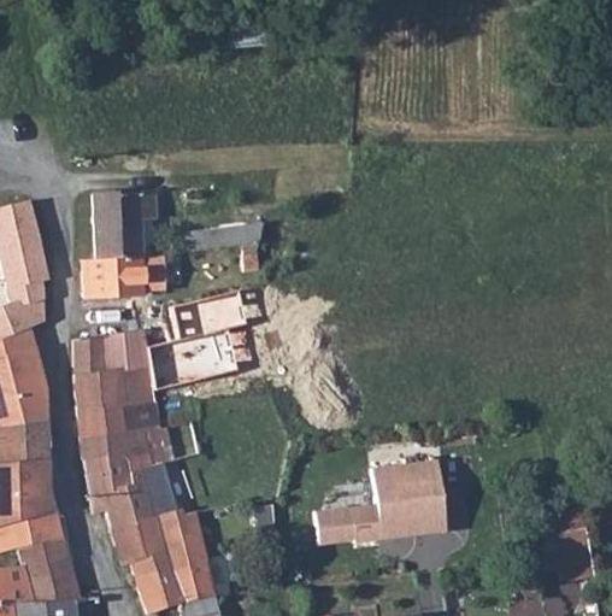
[(98,257),(141,253),(139,215),(156,215),(154,191),(94,193),(98,257)]
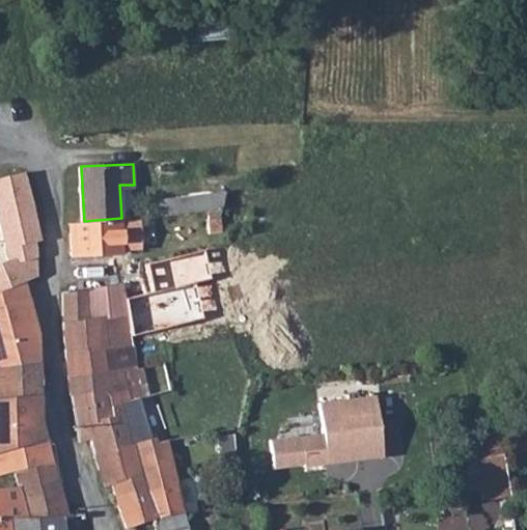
[(0,207),(33,199),(27,172),(3,178),(0,178),(0,207)]
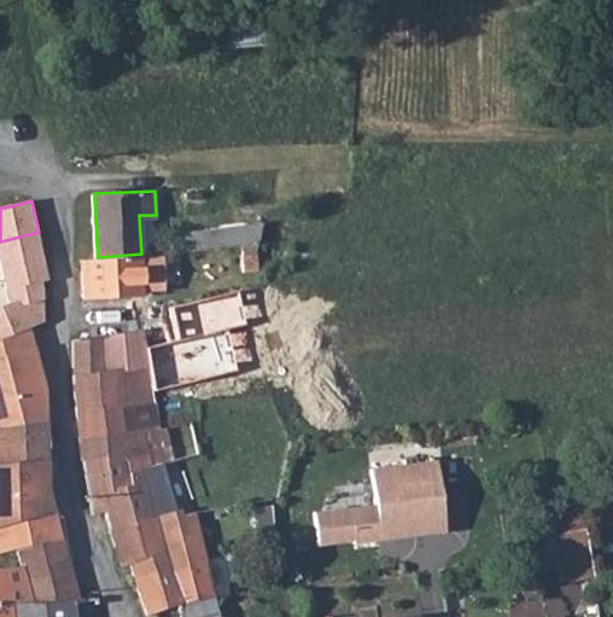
[(170,232),(171,251),(244,245),(261,244),(266,225),(170,232)]
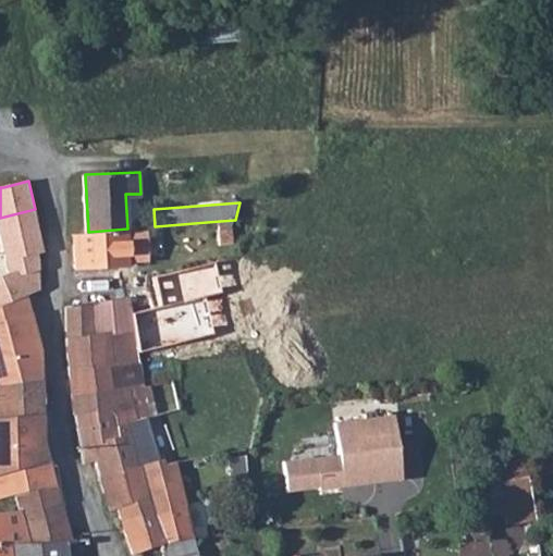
[(0,260),(0,279),(40,269),(39,251),(45,250),(35,209),(0,218),(0,221),(0,223),(9,259),(0,260)]
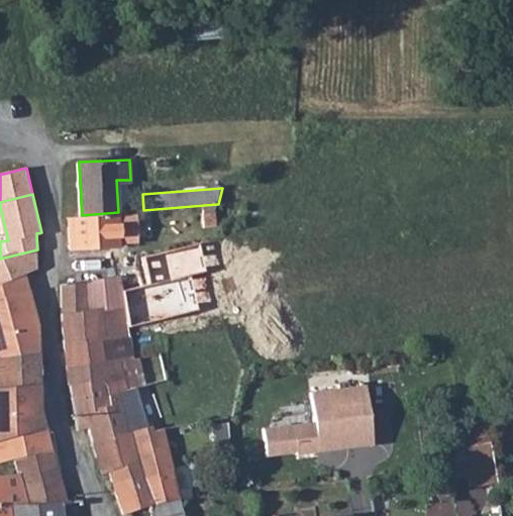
[(0,207),(0,241),(8,240),(0,207)]
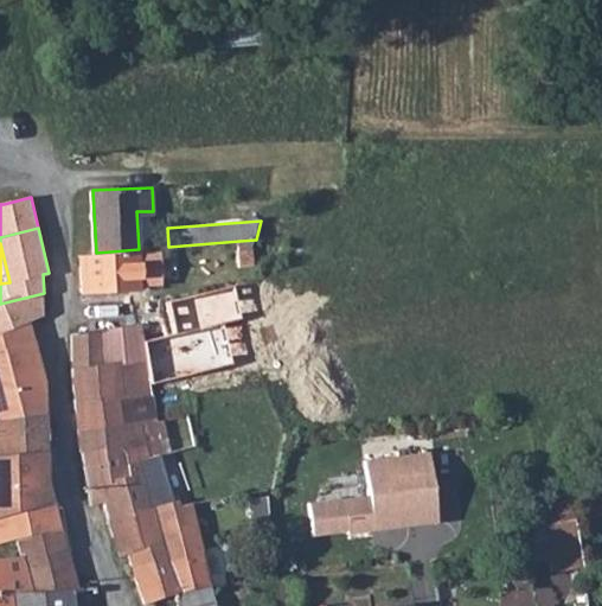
[(151,248),(139,249),(140,273),(152,273),(151,248)]
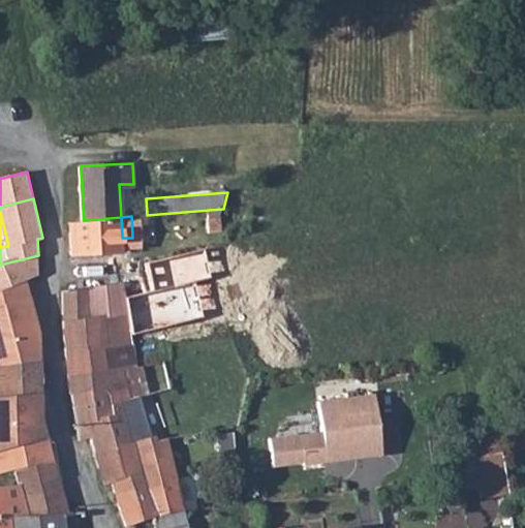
[(72,220),(73,251),(105,249),(122,249),(122,238),(121,217),(84,220),(72,220)]
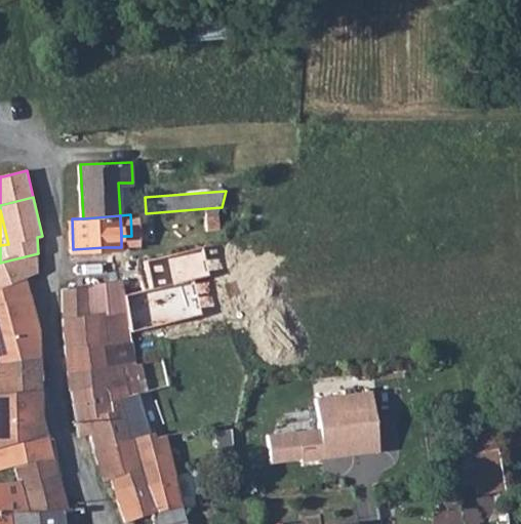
[(0,285),(27,277),(40,273),(38,253),(0,263),(0,285)]
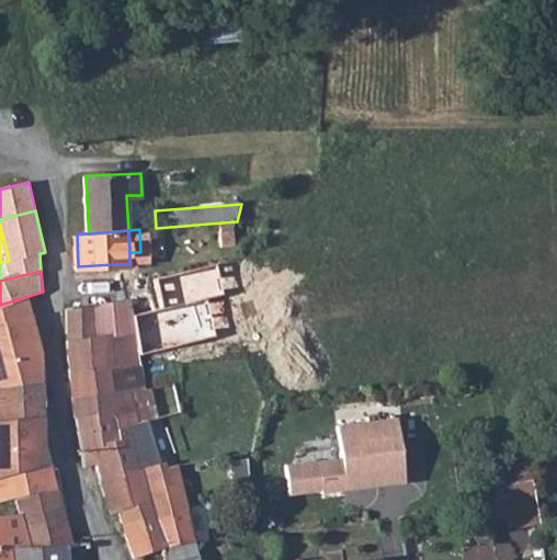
[(0,387),(45,383),(44,354),(29,296),(0,305),(0,387)]
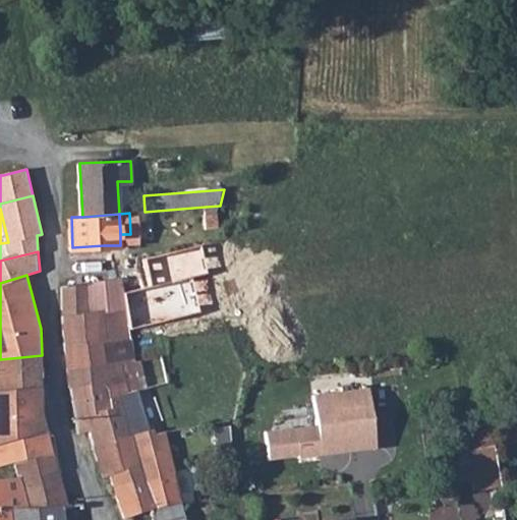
[(88,283),(90,311),(98,310),(127,308),(122,280),(88,283)]
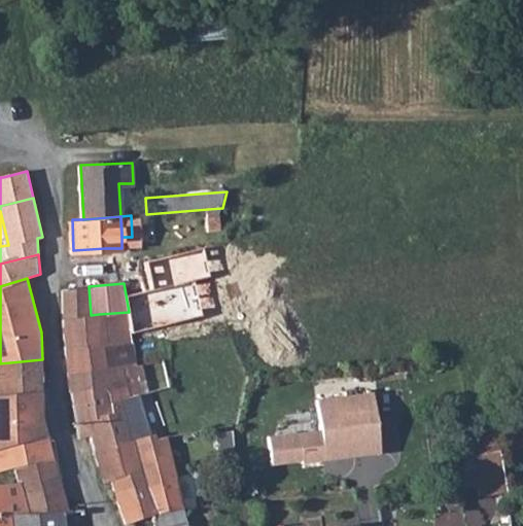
[(66,317),(91,315),(89,286),(64,288),(66,317)]
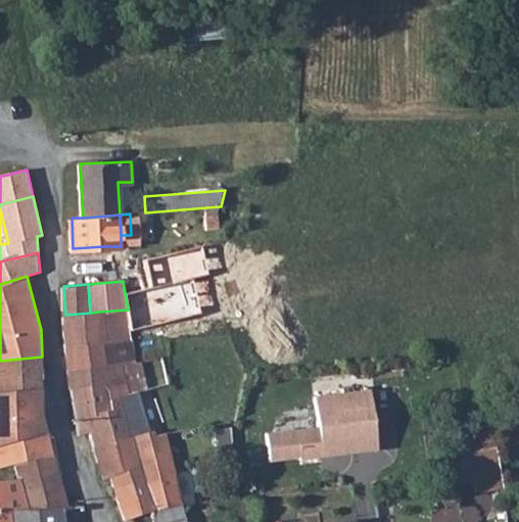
[(67,345),(71,369),(124,366),(137,364),(128,310),(98,312),(100,342),(67,345)]
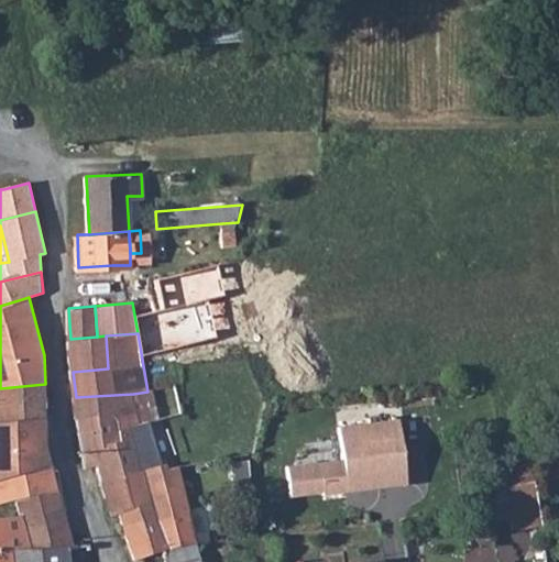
[(70,339),(73,372),(108,368),(106,335),(97,337),(70,339)]
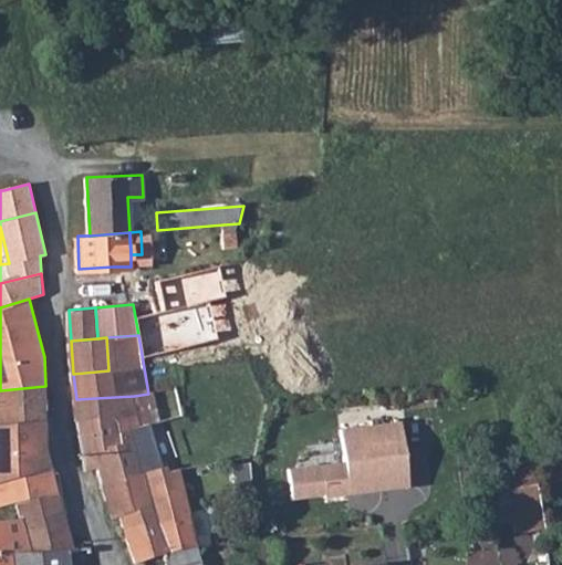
[(0,424),(47,422),(45,386),(0,390),(0,424)]
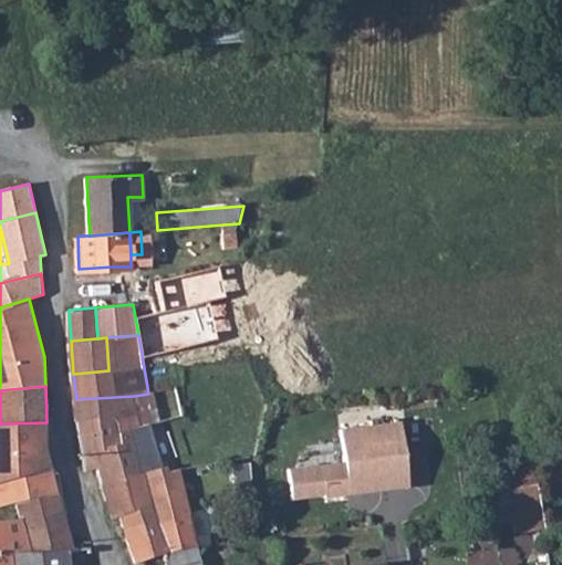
[(76,399),(80,420),(112,417),(116,419),(118,426),(124,443),(128,442),(154,438),(151,426),(142,428),(134,396),(76,399)]
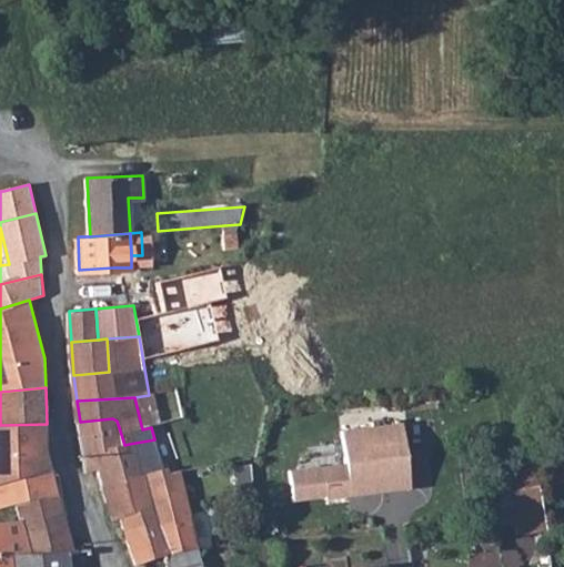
[(80,422),(89,473),(101,469),(106,486),(138,477),(129,444),(124,445),(119,427),(117,421),(112,418),(80,422)]
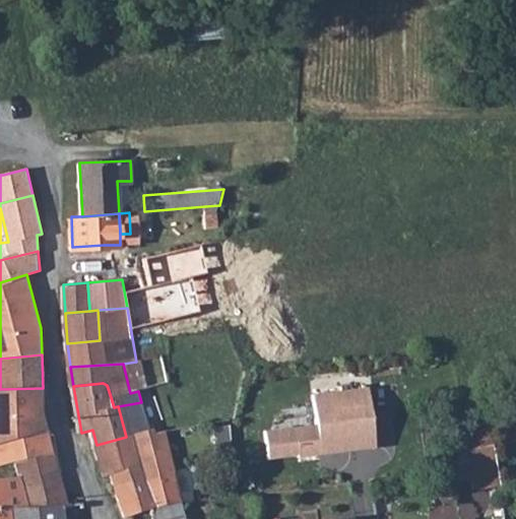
[(0,389),(0,415),(44,410),(43,388),(0,389)]
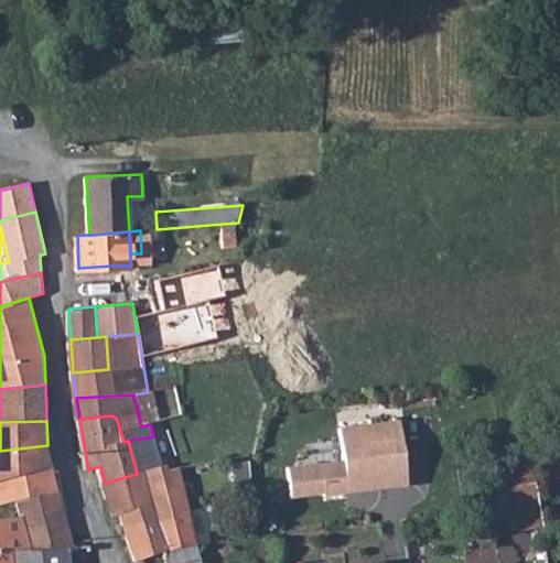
[(411,489),(401,422),(342,429),(346,463),(292,471),(298,504),(411,489)]
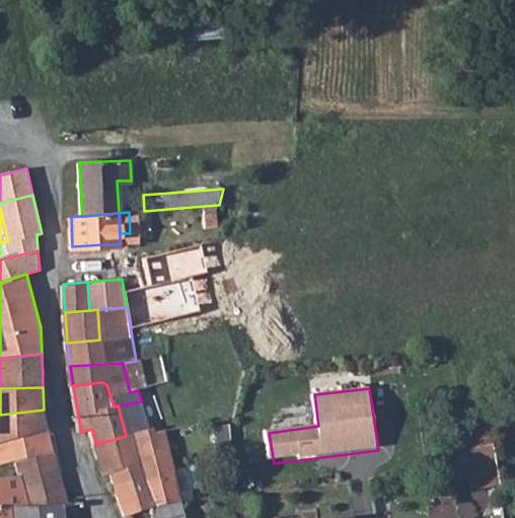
[(118,405),(126,436),(133,433),(149,428),(141,401),(118,405)]
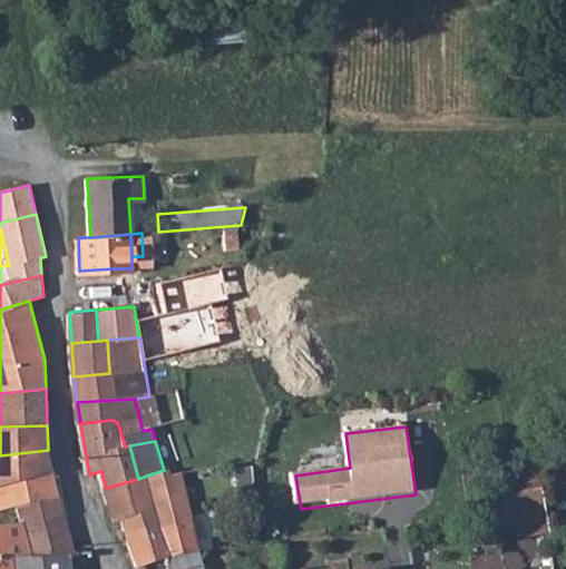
[(0,455),(0,486),(54,472),(48,454),(48,450),(0,455)]
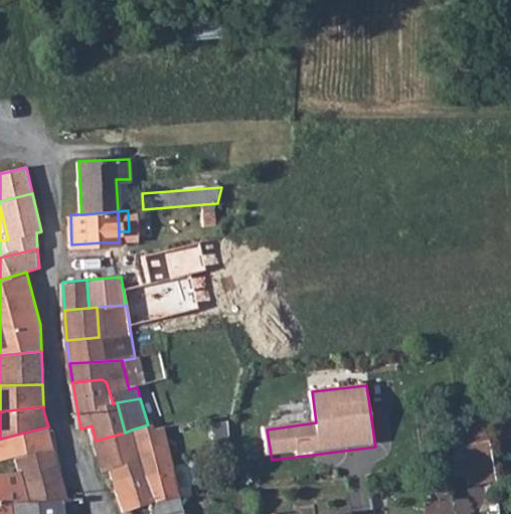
[(132,430),(138,452),(140,460),(162,452),(168,450),(164,431),(157,432),(154,423),(148,424),(132,430)]
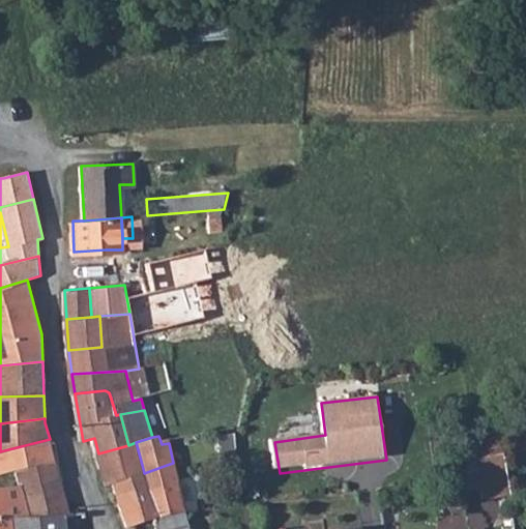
[(0,472),(15,468),(55,458),(50,439),(0,451),(0,472)]
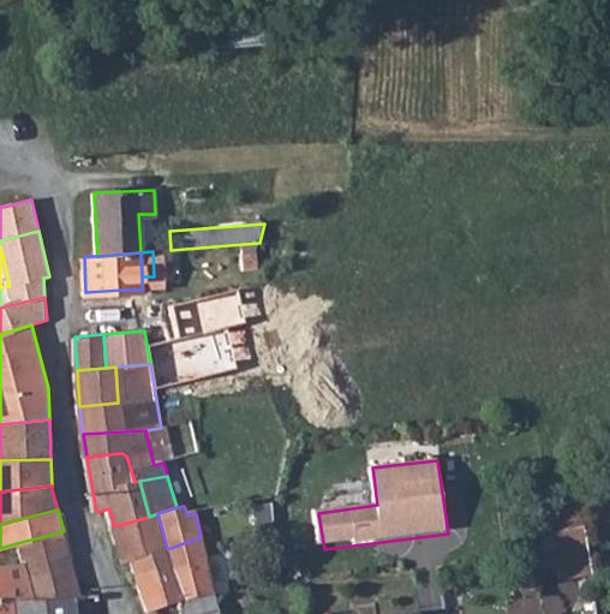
[(114,526),(124,564),(132,561),(167,549),(165,540),(157,513),(149,517),(114,526)]
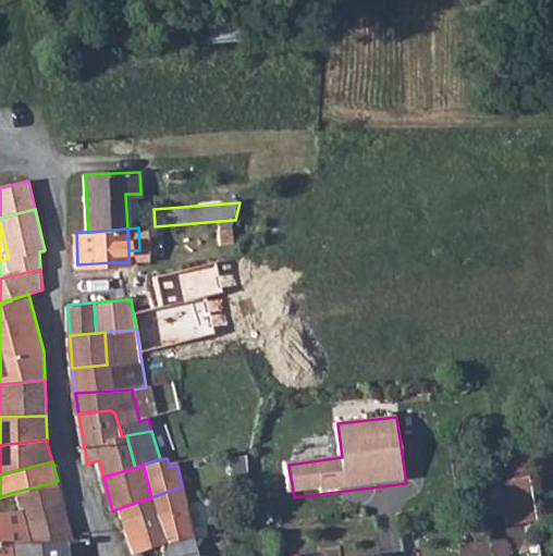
[(491,516),(508,514),(511,527),(541,522),(533,473),(487,480),(491,516)]
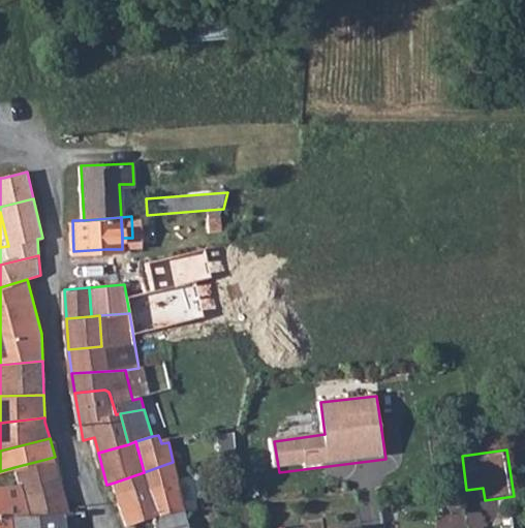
[(14,467),(19,479),(29,517),(70,511),(55,457),(14,467)]
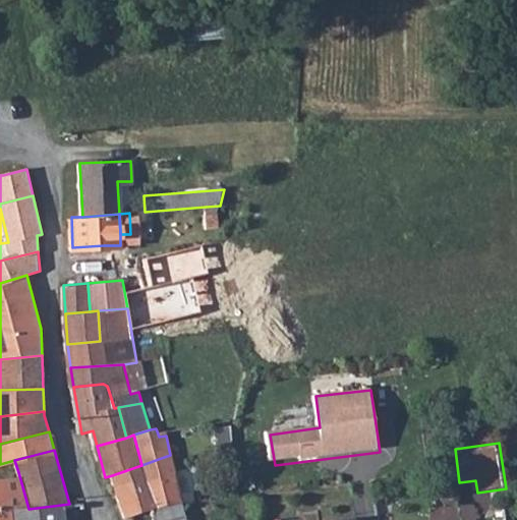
[(112,475),(118,494),(170,476),(173,475),(170,455),(164,457),(141,465),(112,475)]
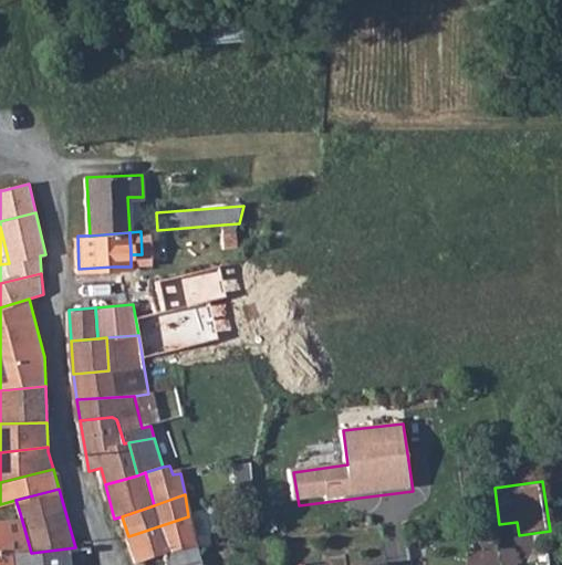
[(0,516),(0,557),(11,556),(31,553),(20,513),(0,516)]
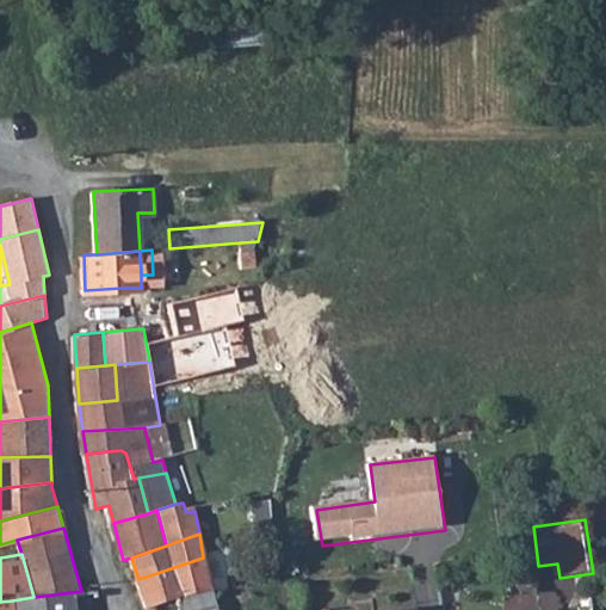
[(138,579),(149,609),(153,609),(156,608),(211,590),(205,566),(203,558),(199,559),(138,579)]
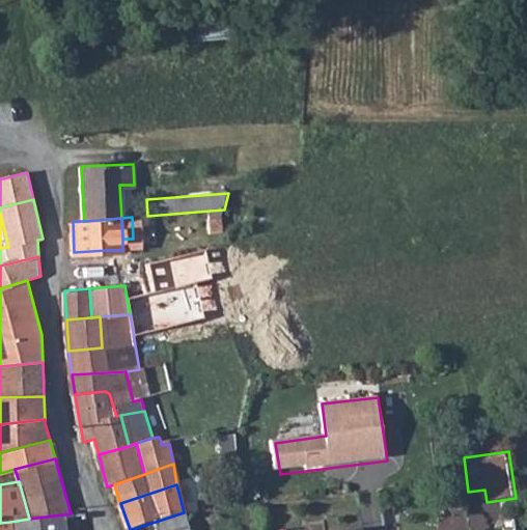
[(10,522),(11,529),(87,529),(84,511),(71,513),(29,519),(10,522)]
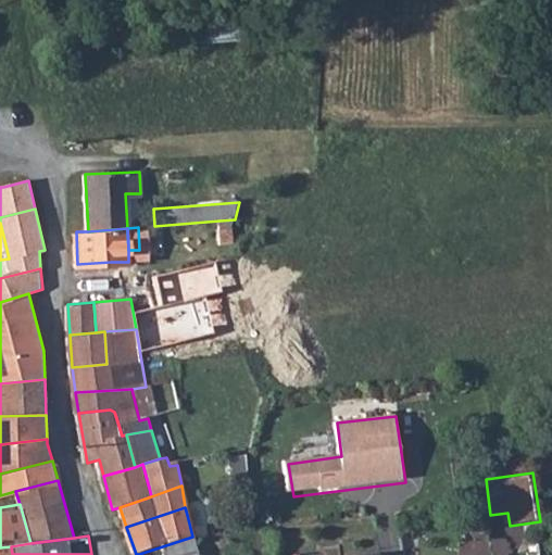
[(142,553),(143,554),(196,554),(192,537),(142,553)]
